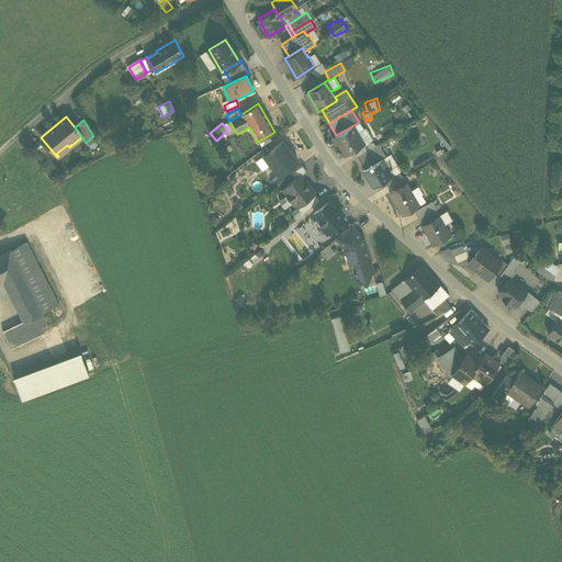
[(335,136),(346,155),(353,150),(364,144),(353,125),(336,135),(335,136)]
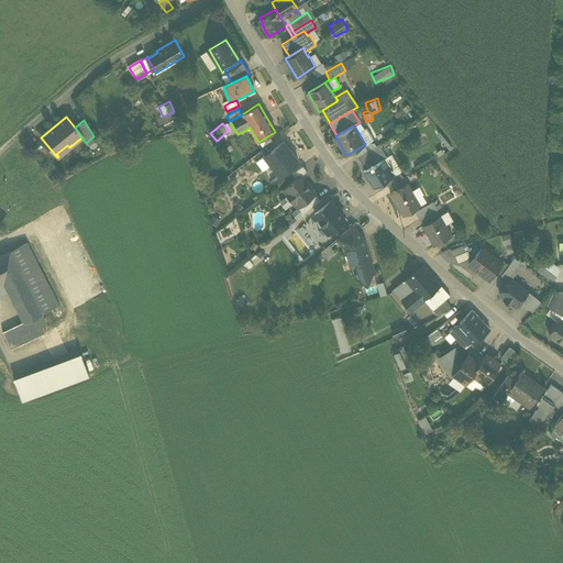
[(264,157),(278,176),(298,162),(284,142),(264,157)]
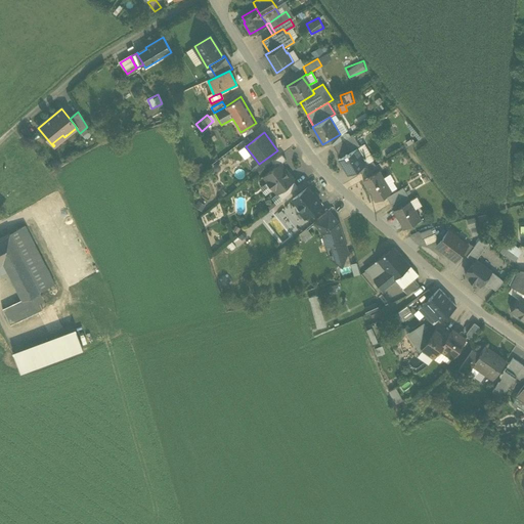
[(330,140),(333,145),(342,140),(340,134),(330,140)]
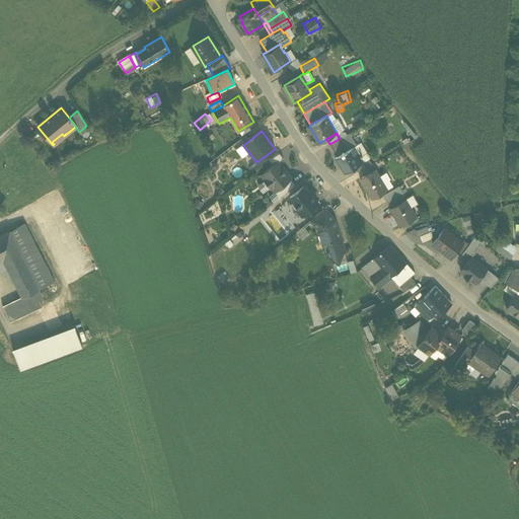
[(340,139),(347,151),(354,146),(356,145),(349,133),(340,139)]
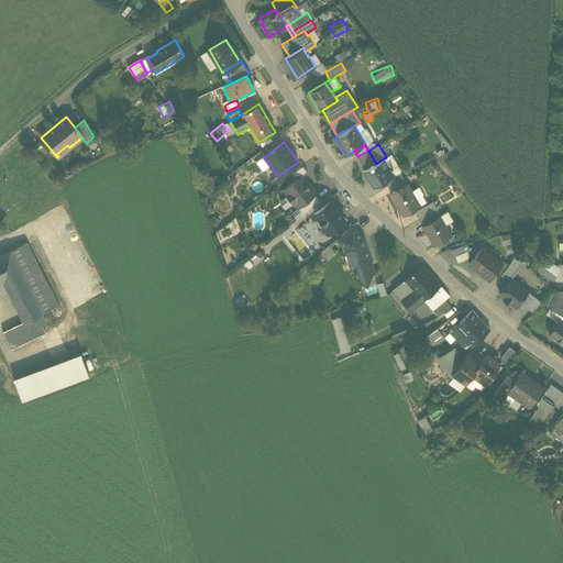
[(368,151),(367,151),(357,156),(365,169),(376,164),(368,151)]
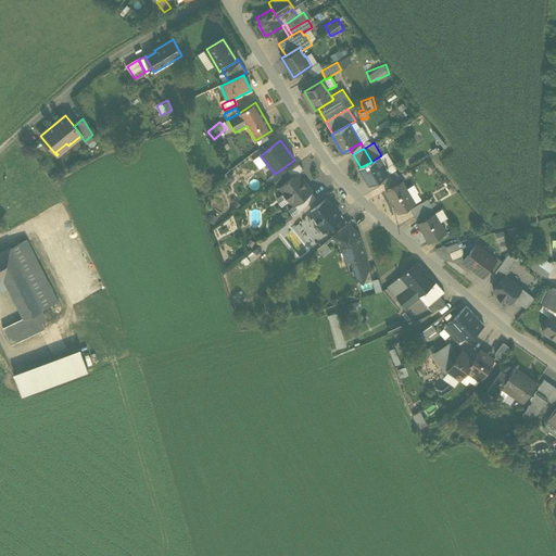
[(381,155),(379,156),(389,173),(394,169),(396,168),(387,153),(384,154),(383,154),(381,155)]
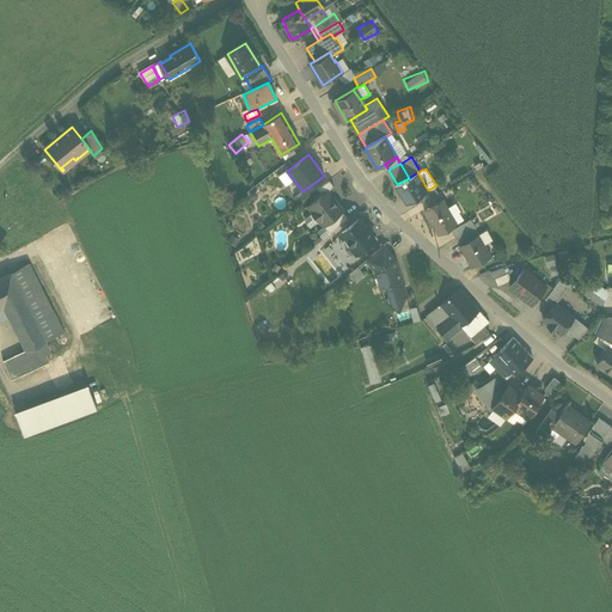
[(428,191),(428,190),(417,172),(409,178),(397,184),(395,187),(407,204),(420,196),(428,191)]
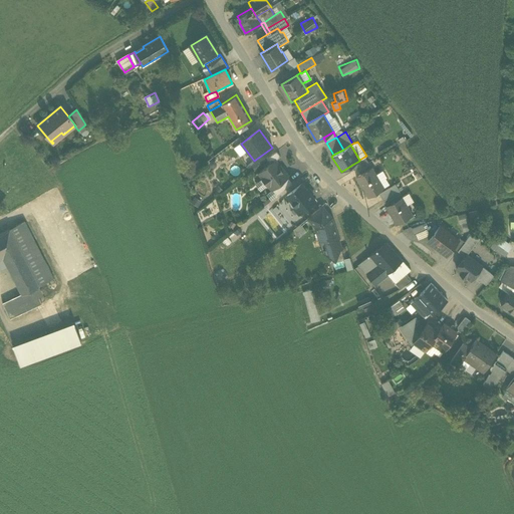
[(267,160),(270,164),(275,161),(280,157),(276,152),(267,160)]
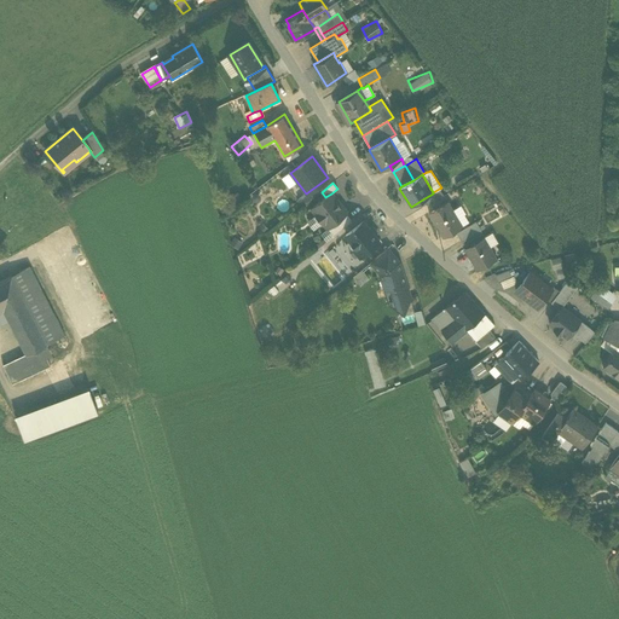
[(424,198),(428,204),(444,195),(443,195),(439,189),(433,192),(433,194),(424,198)]
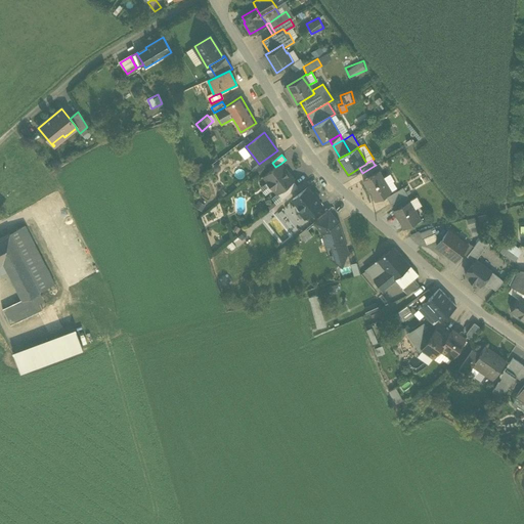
[(273,189),(277,193),(278,192),(293,181),(294,180),(290,175),(285,169),(280,164),(275,167),(263,177),(267,182),(265,184),(271,190),(273,189)]
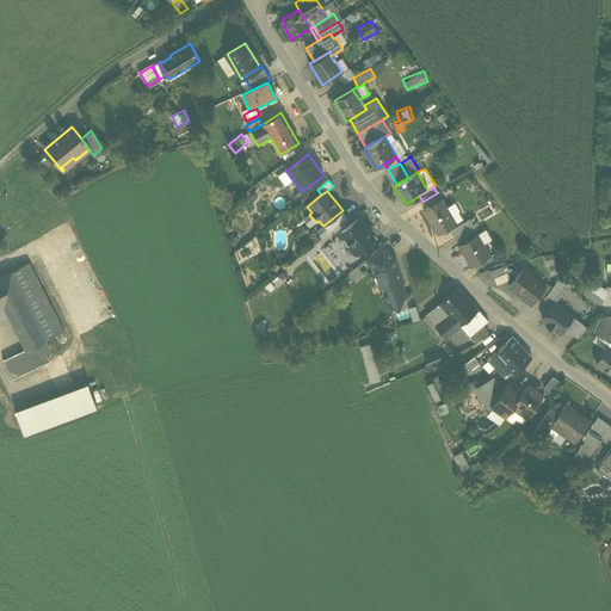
[(442,199),(438,192),(423,202),(423,203),(424,202),(429,208),(442,199)]
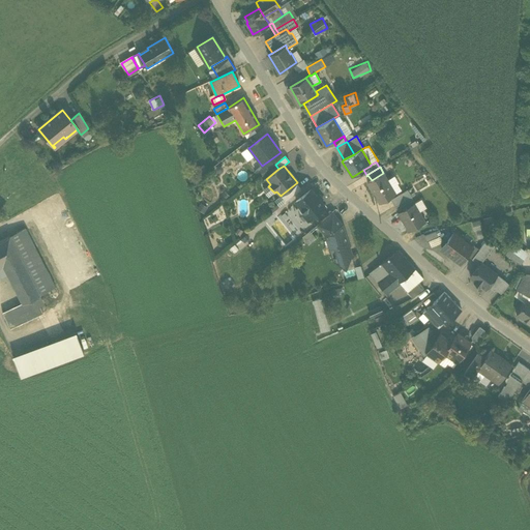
[(366,183),(379,203),(394,194),(383,173),(372,180),(366,183)]
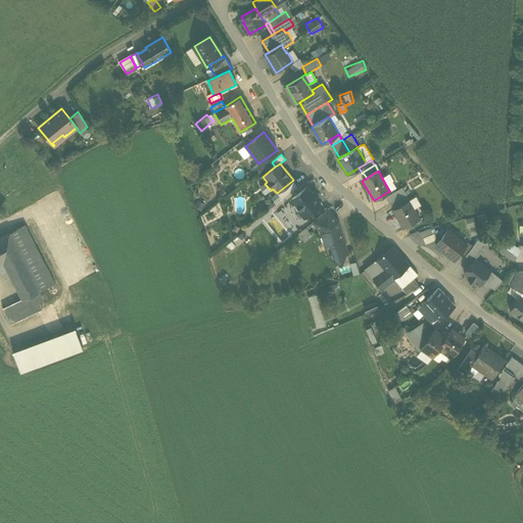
[(278,192),(283,199),(297,187),(292,181),(278,192)]
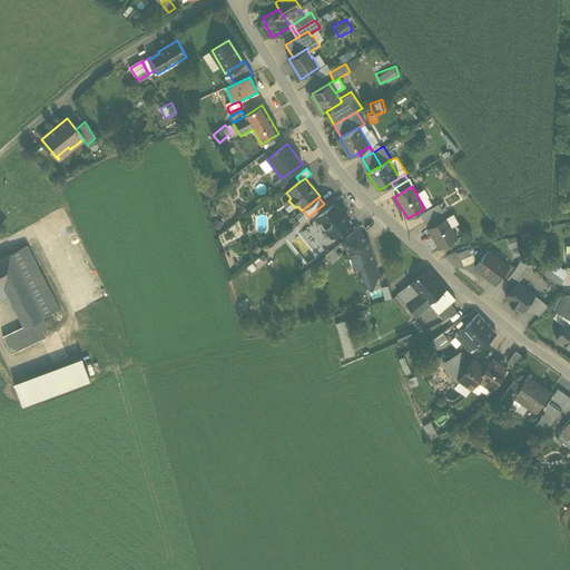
[(325,231),(331,237),(335,233),(338,231),(340,233),(345,228),(344,226),(349,222),(334,204),(318,217),(327,228),(325,231)]
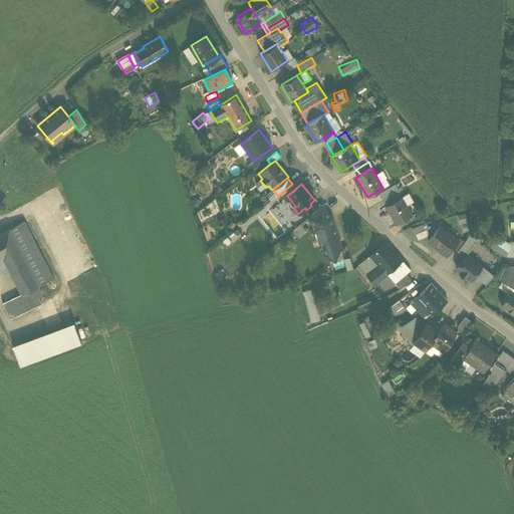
[(378,194),(382,201),(395,194),(391,187),(378,194)]
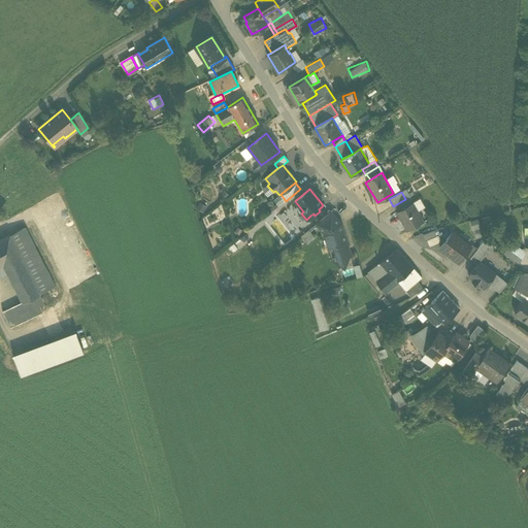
[(413,201),(411,202),(418,210),(425,206),(420,197),(413,201)]
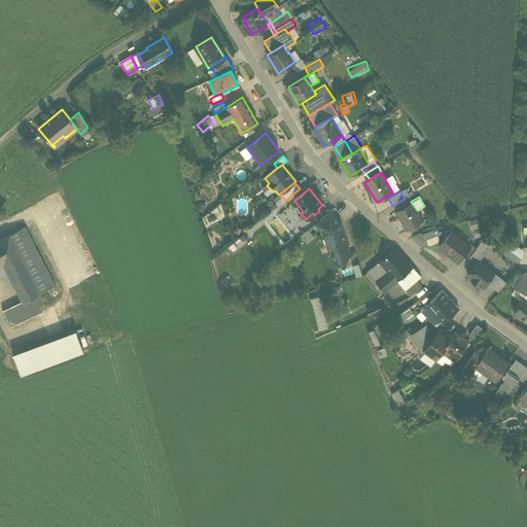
[(408,204),(405,199),(392,206),(395,211),(408,204)]
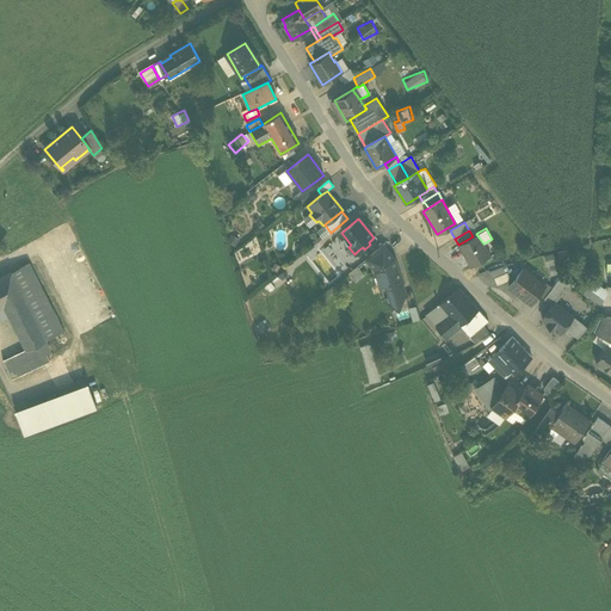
[(458,245),(470,266),(489,254),(483,244),(476,234),(473,236),(458,245)]
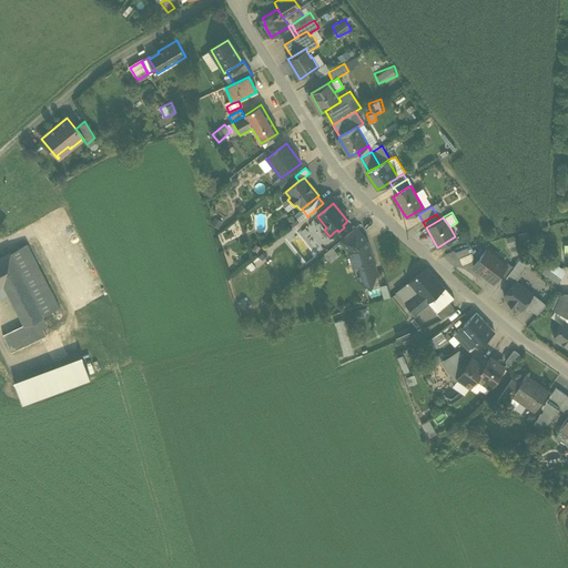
[(341,241),(348,251),(366,241),(356,227),(341,241)]
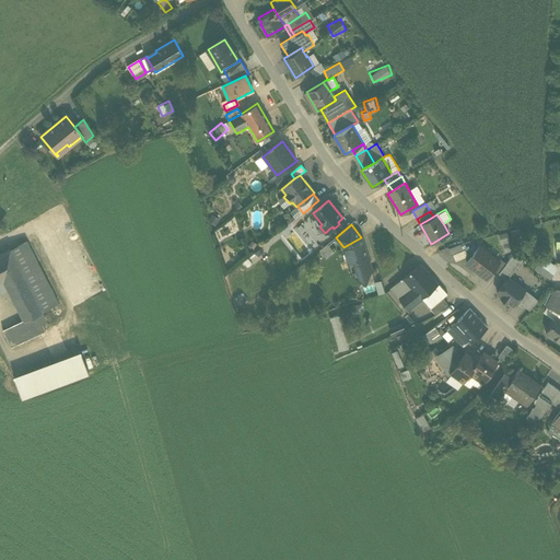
[(520,229),(509,232),(512,241),(522,237),(520,229)]
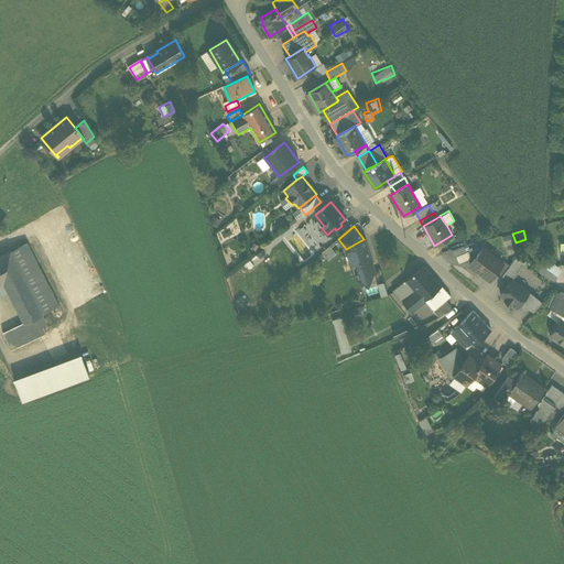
[(513,243),(511,234),(501,237),(505,246),(507,246),(513,243)]
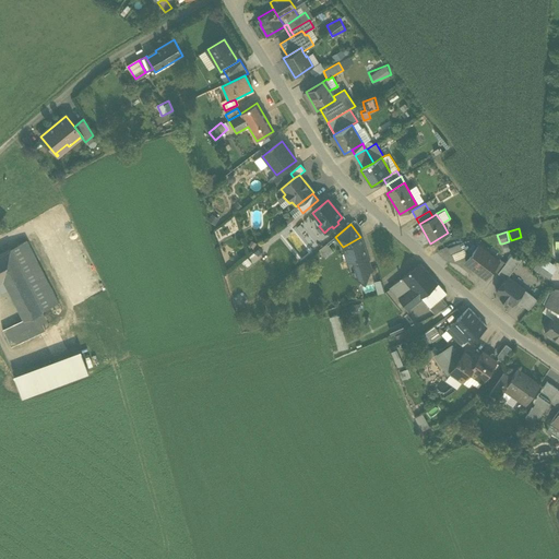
[(358,277),(365,281),(370,269),(360,237),(343,247),(348,263),(352,275),(358,277)]
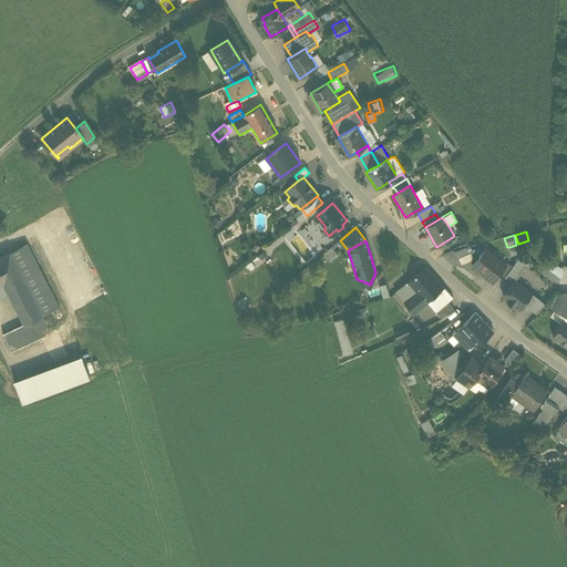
[(27,244),(10,253),(43,316),(59,307),(27,244)]
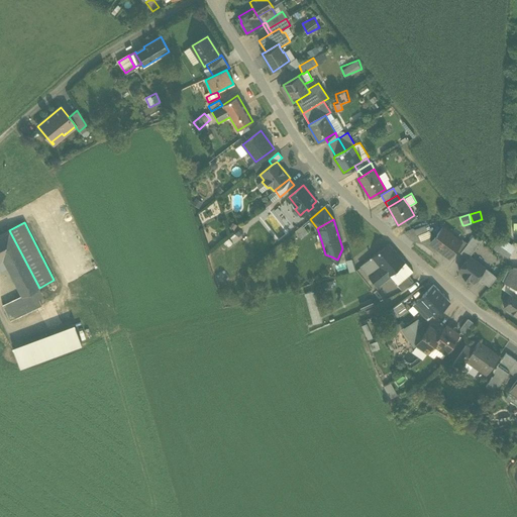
[(471,223),(464,225),(467,233),(474,231),(471,223)]
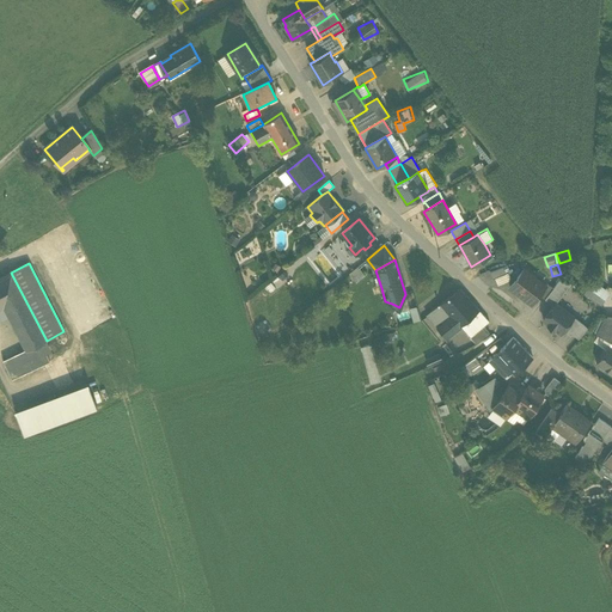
[(355,281),(365,275),(359,265),(349,273),(355,281)]
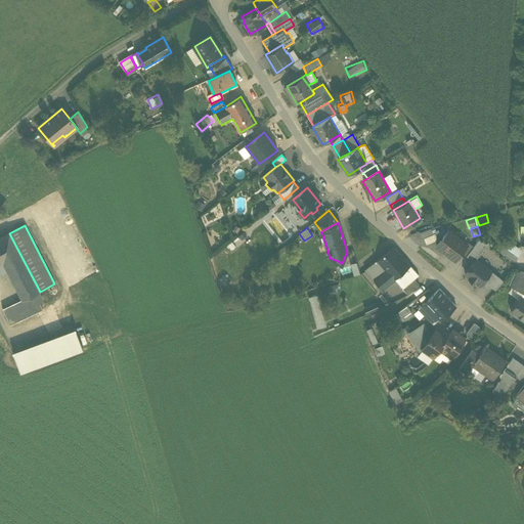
[(431,228),(420,233),(422,238),(425,237),(433,234),(431,228)]
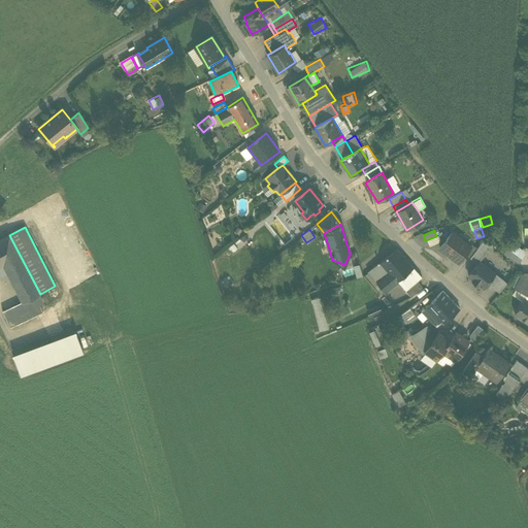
[(439,249),(459,263),(465,254),(470,248),(459,239),(460,238),(452,232),(439,249)]
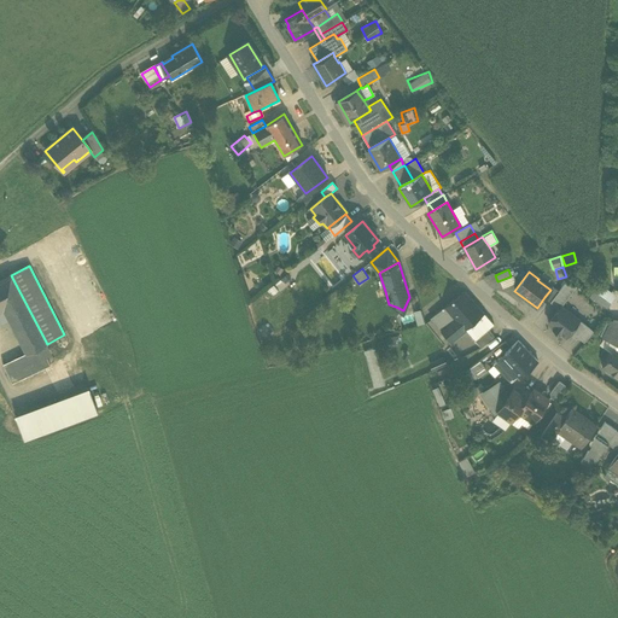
[(0,325),(9,320),(27,353),(27,354),(47,344),(11,275),(0,280),(0,325)]
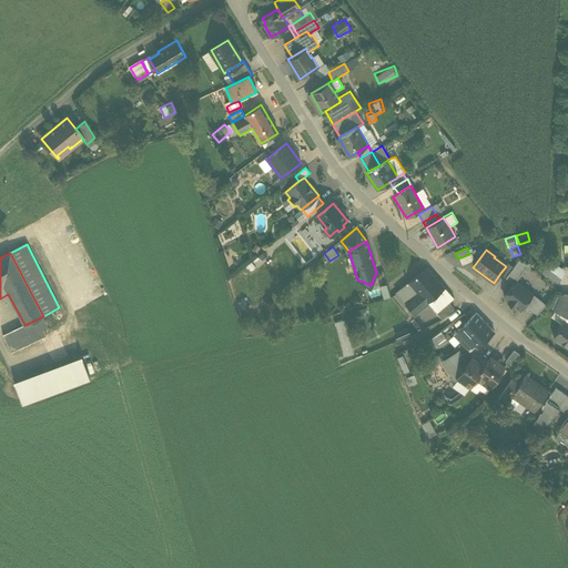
[(472,253),(469,254),(460,257),(463,264),(474,260),(472,253)]
